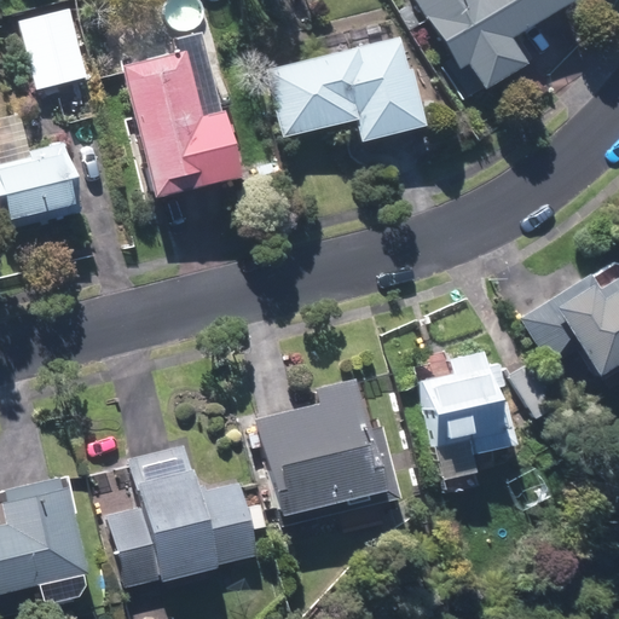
[(380,0),(460,103),(516,62),(499,39),(554,0),(380,0)]
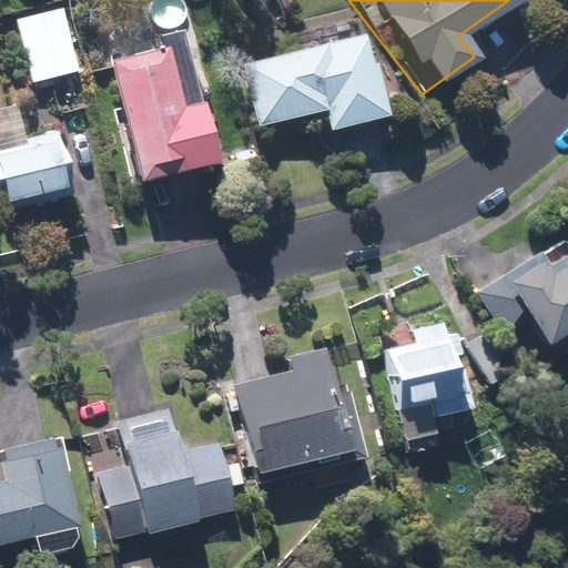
[(50,20),(0,30),(0,94),(0,95),(63,83),(50,20)]
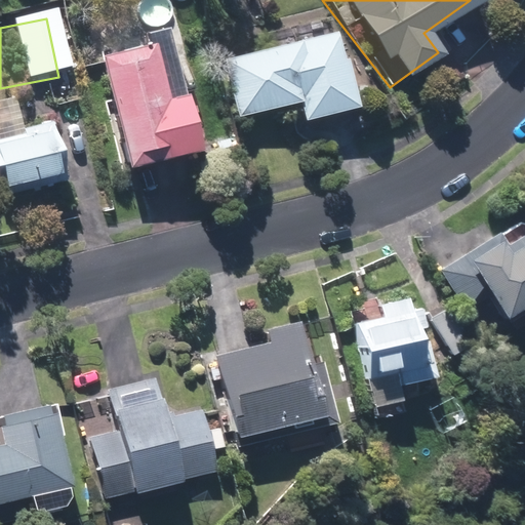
[(104,57),(132,167),(205,149),(191,93),(188,95),(170,28),(147,34),(150,45),(104,57)]
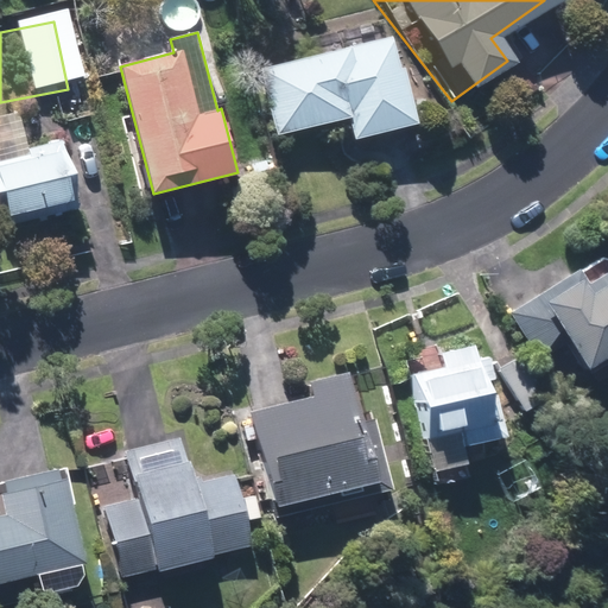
[(401,70),(394,38),(261,69),(278,137),(350,120),(355,139),(420,125),(407,69),(401,70)]
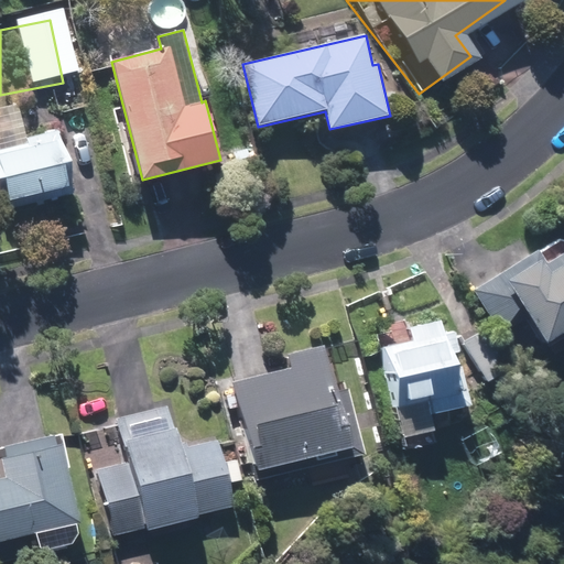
[(0,106),(0,210),(71,194),(69,191),(55,131),(26,138),(18,102),(0,106)]
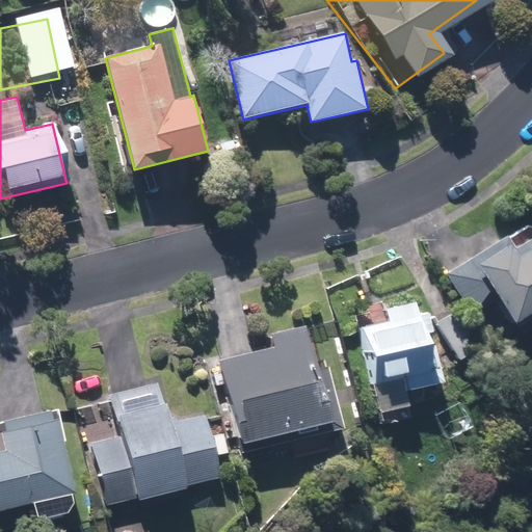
[(220,140),(222,151),(234,149),(231,137),(220,140)]
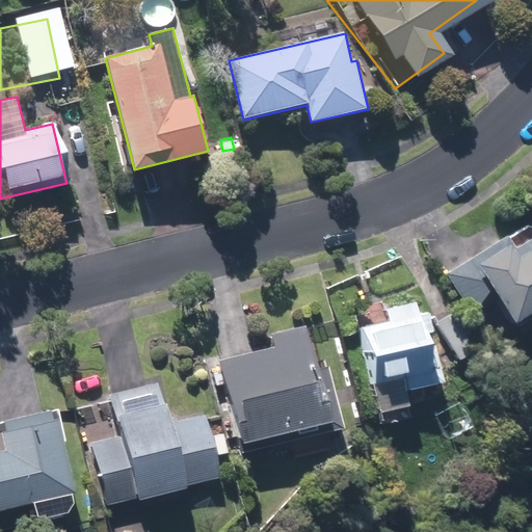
[(531,238),(516,248),(515,247),(508,235),(445,274),(470,315),(496,299),(514,329),(531,319),(531,321),(531,238)]
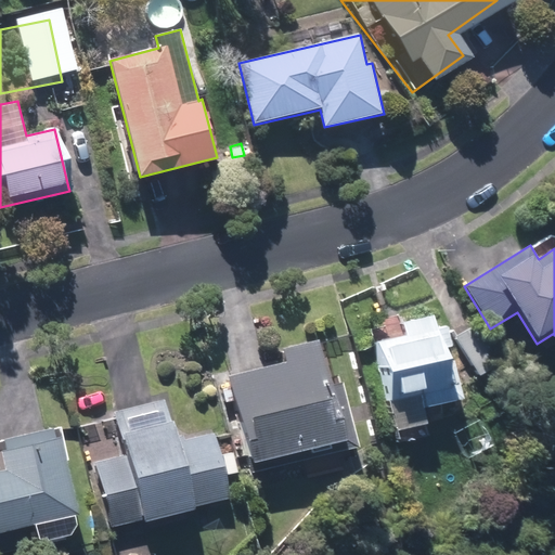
[(435,315),(398,324),(401,336),(371,344),(386,403),(414,397),(417,411),(455,401),(447,363),(436,366),(431,350),(442,347),(435,315)]
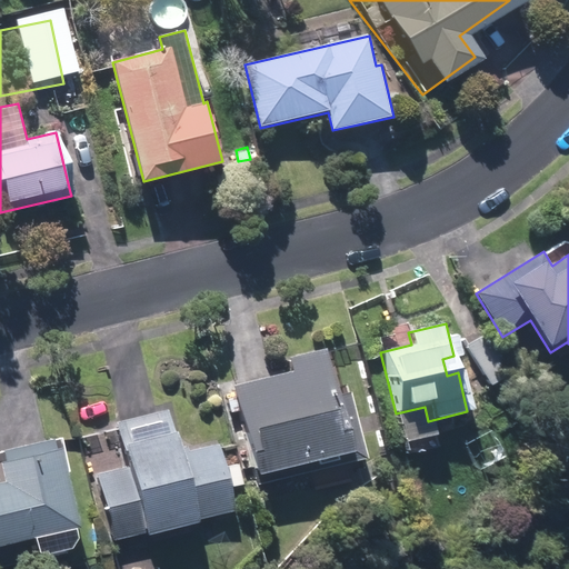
[(465,347),(489,386),(512,372),(488,333),(465,347)]
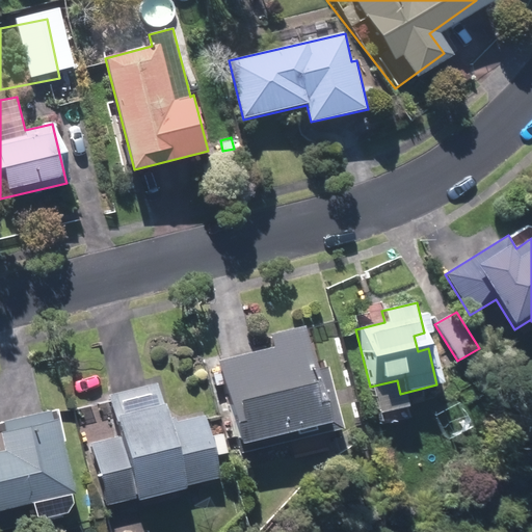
[(272,350),(220,362),(217,363),(239,454),(242,453),(289,443),(289,444),(293,461),(299,460),(331,452),(327,433),(342,430),(327,368),(311,372),(301,328),(269,337),(272,350)]
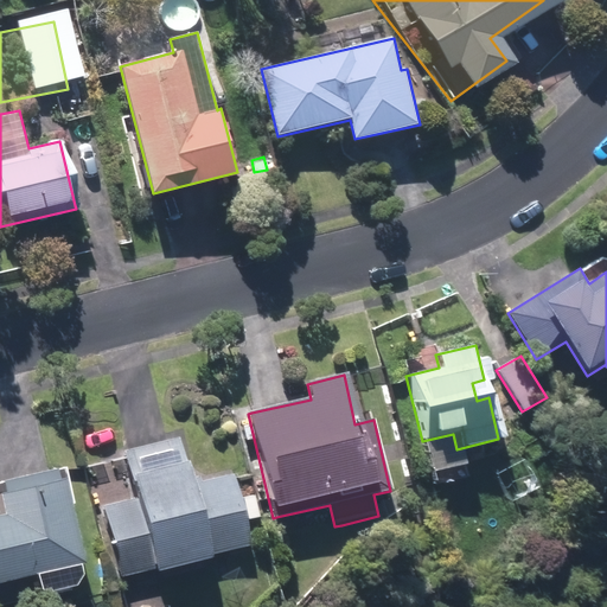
[(93,480),(117,577),(249,544),(231,475),(199,484),(197,477),(187,479),(177,438),(120,452),(125,472),(93,480)]
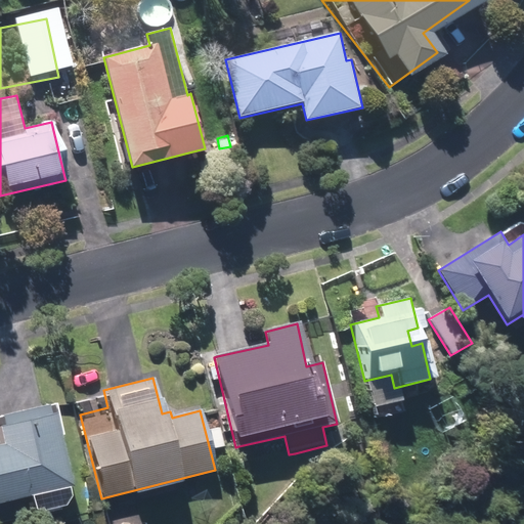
[(0,504),(40,494),(45,516),(66,511),(71,509),(76,503),(72,486),(76,486),(58,412),(3,425),(8,444),(0,446),(0,504)]
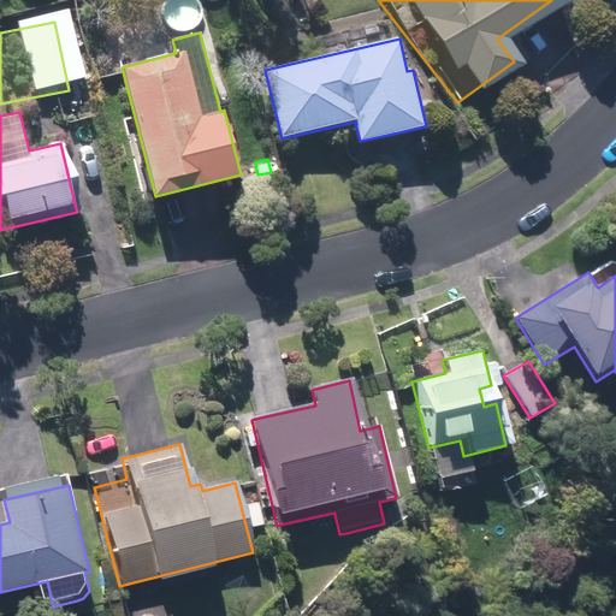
[(246,505),(250,526),(260,523),(254,504),(246,505)]
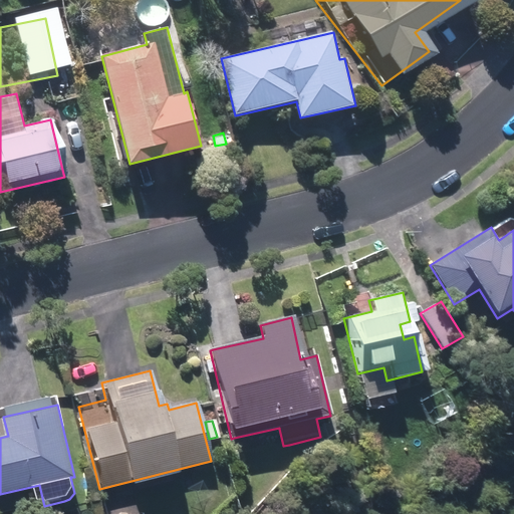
All buildings are outlined.
